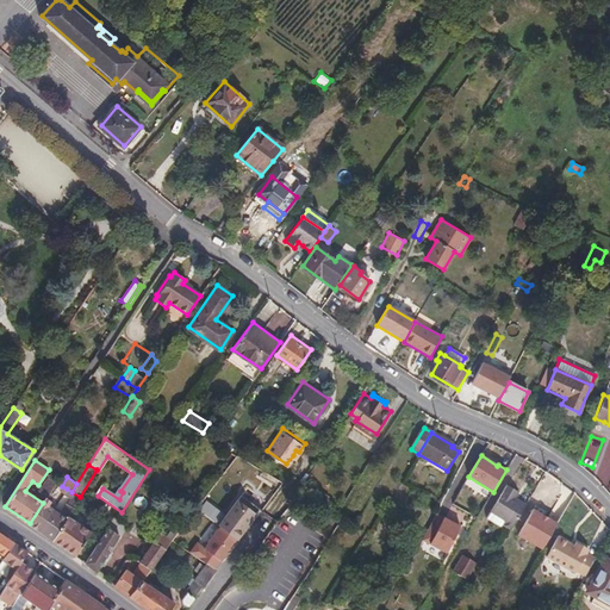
[(511,529),(526,504),(515,497),(518,491),(508,485),(487,517),(500,526),(502,523),(511,529)]
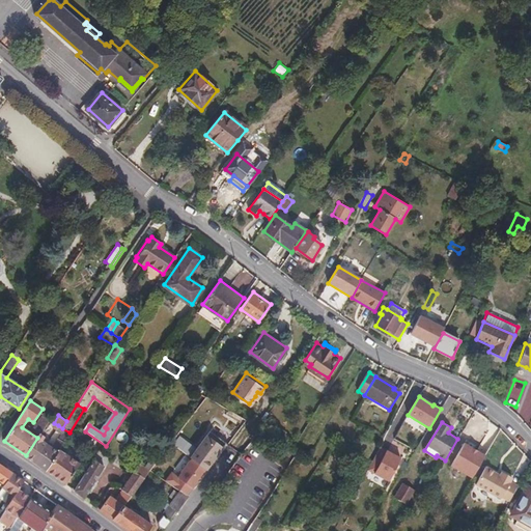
[(227,446),(211,432),(192,458),(208,470),(210,471),(227,446)]
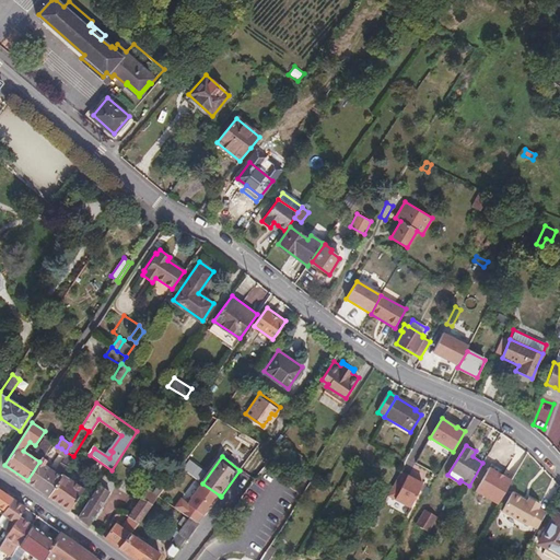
[(46,461),(43,458),(39,462),(27,480),(37,487),(49,468),(44,465),(46,461)]
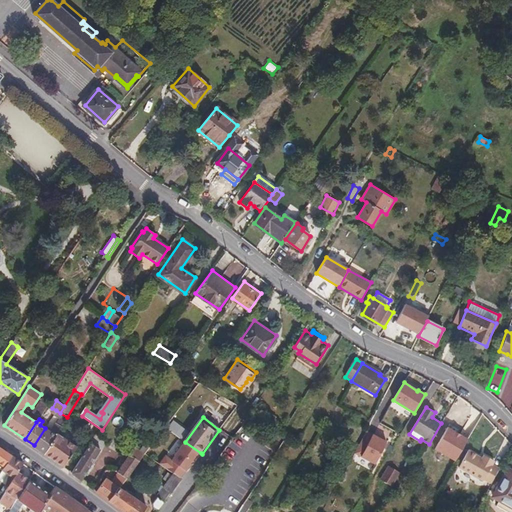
[(56,435),(45,428),(34,445),(45,453),(56,435)]
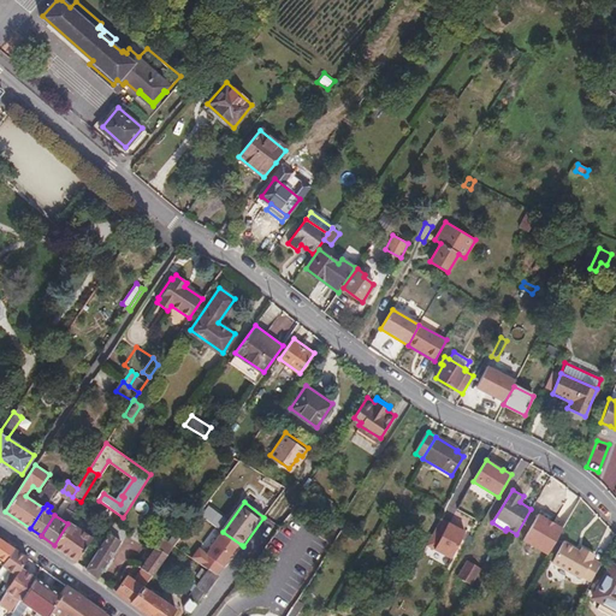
[(564,531),(540,515),(523,543),(550,555),(564,531)]
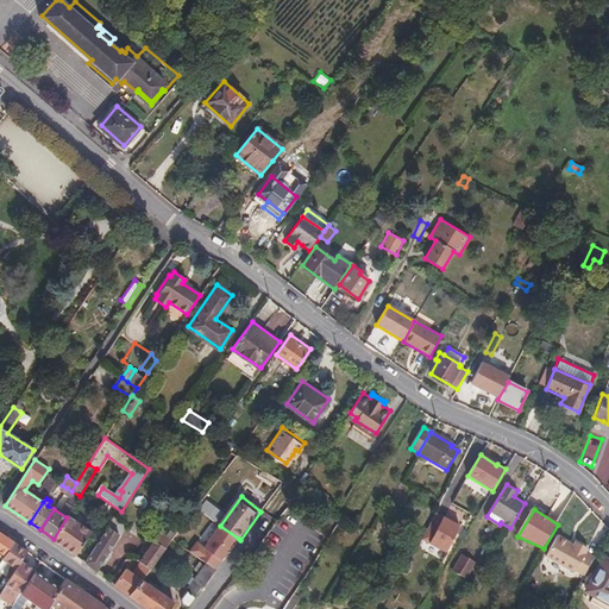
[(458,526),(434,513),(421,539),(446,551),(458,526)]
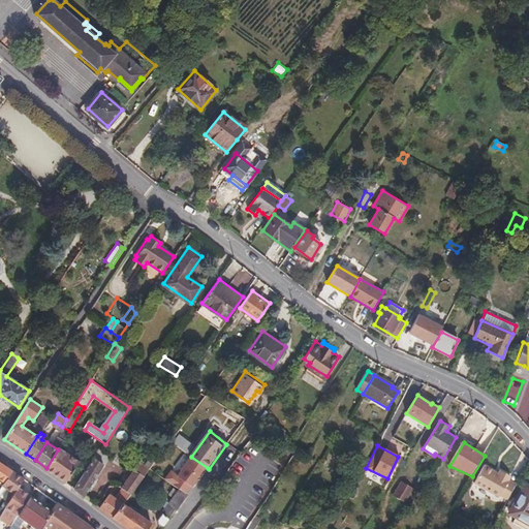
[(79,462),(59,447),(58,449),(47,468),(66,481),(79,462)]
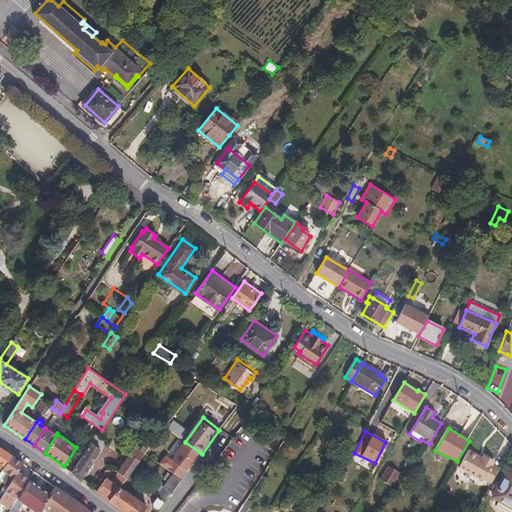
[(106,440),(96,434),(90,442),(100,449),(106,440)]
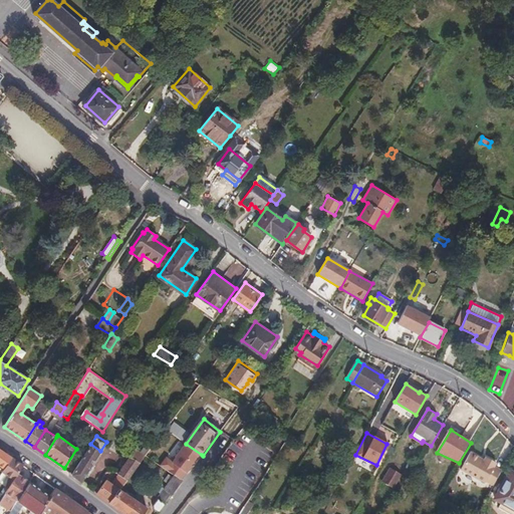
[(139,452),(135,450),(116,473),(120,477),(125,479),(146,454),(155,443),(149,439),(139,452)]
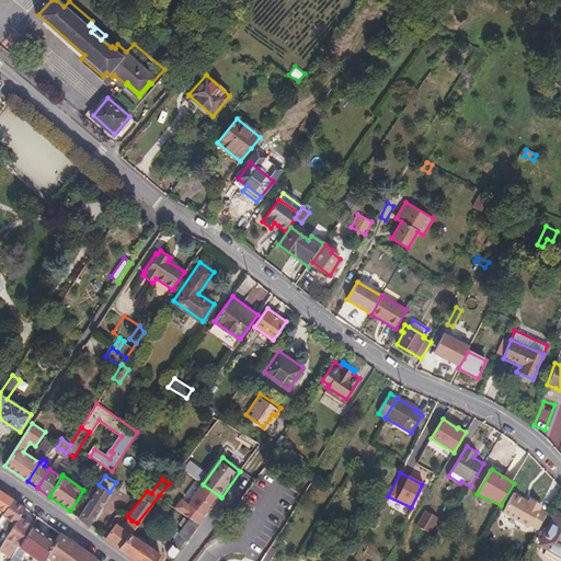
[(88,524),(110,492),(99,484),(78,516),(88,524)]
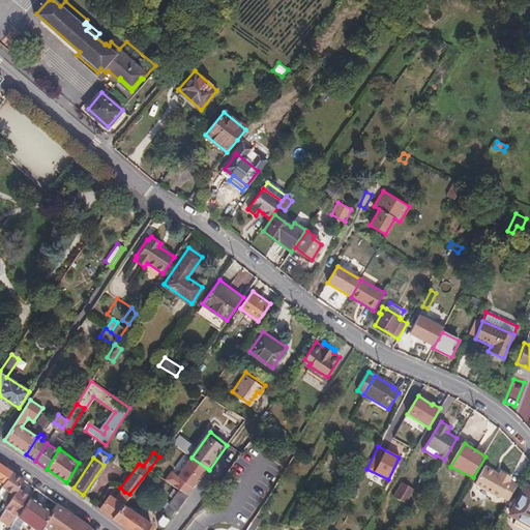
[(208,469),(192,458),(177,476),(187,482),(185,486),(193,490),(208,469)]
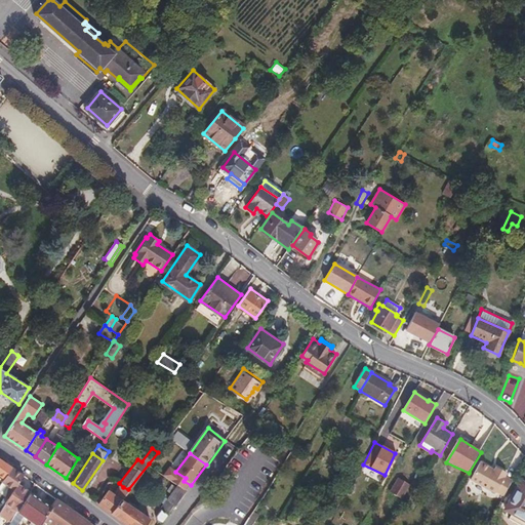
[(0,477),(2,479),(9,467),(0,460),(0,477)]
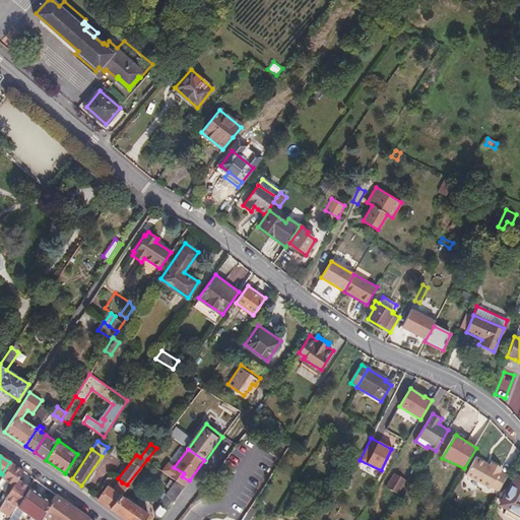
[(497,493),(507,475),(500,471),(502,468),(492,462),(490,466),(474,458),(464,476),(489,491),(490,490),(497,493)]
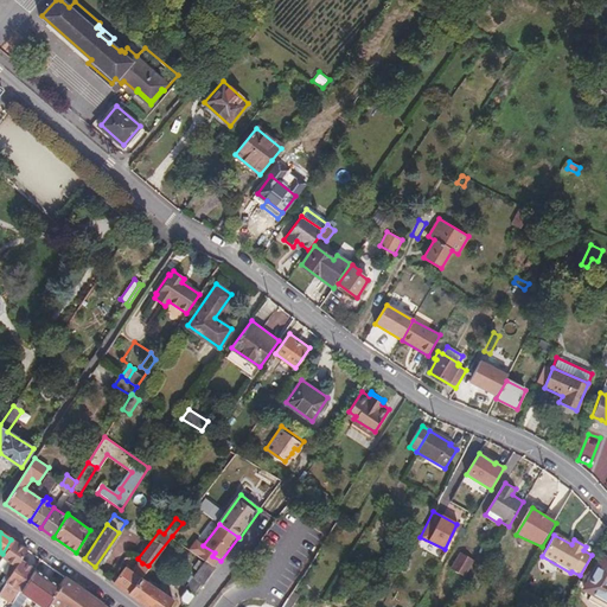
[(2,554),(0,557),(10,563),(4,574),(5,574),(1,580),(5,582),(19,560),(25,550),(11,540),(2,554)]
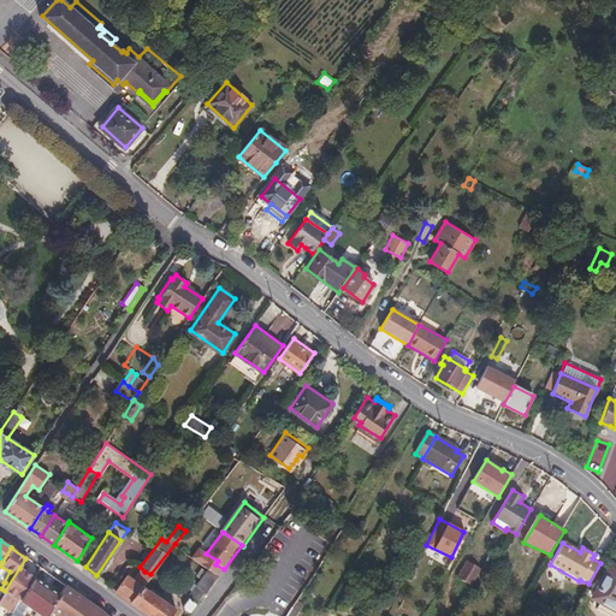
[(218,561),(206,554),(199,549),(189,560),(206,570),(208,568),(212,570),(215,564),(218,561)]
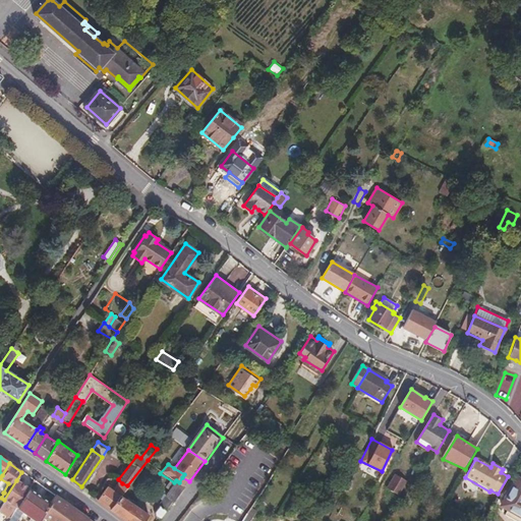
[(433,467),(428,464),(420,477),(424,479),(433,467)]
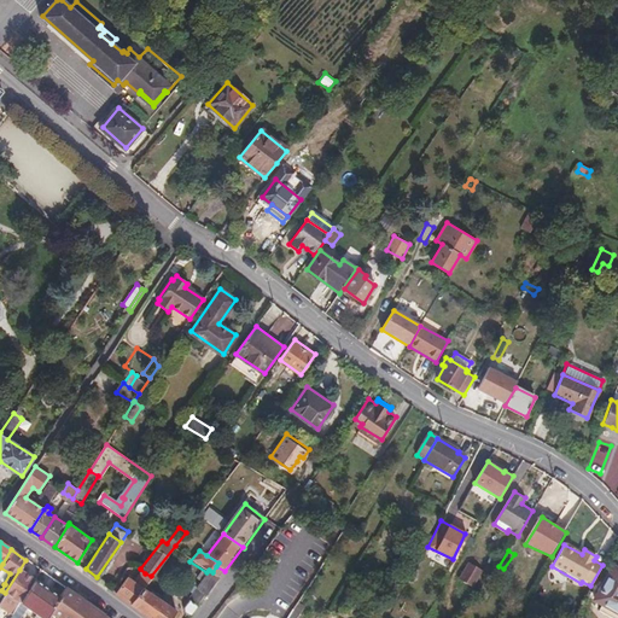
[(472,588),(482,571),(468,564),(459,581),(472,588)]
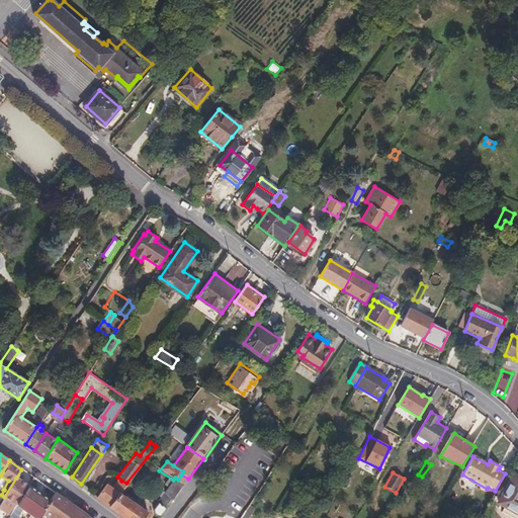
[(184,484),(188,479),(181,475),(178,480),(184,484)]
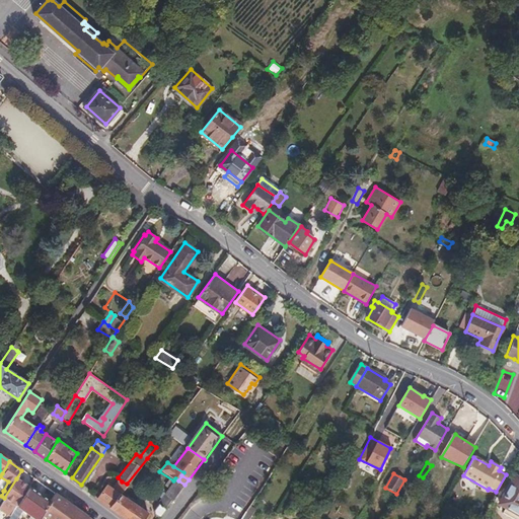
[(518,477),(515,476),(501,503),(518,513),(518,477)]
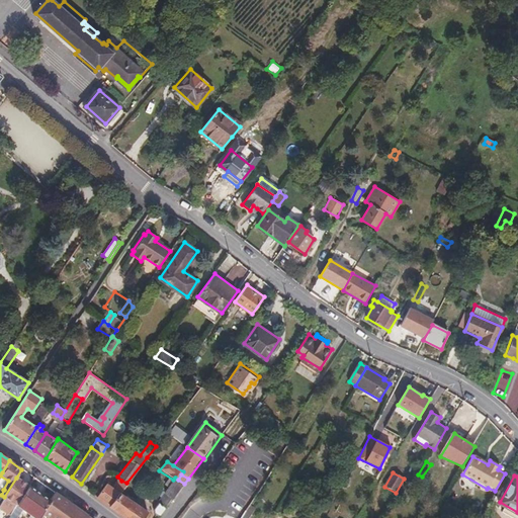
[(16,478),(4,497),(1,503),(0,504),(0,510),(9,516),(16,505),(27,486),(16,478)]
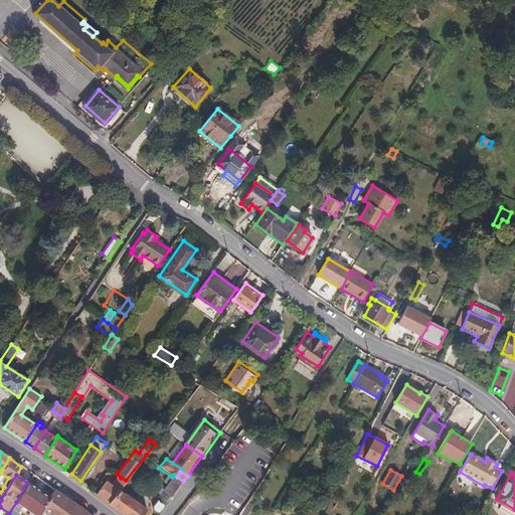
[(177,477),(174,475),(172,477),(156,498),(158,499),(154,505),(154,510),(159,513),(183,481),(177,477)]
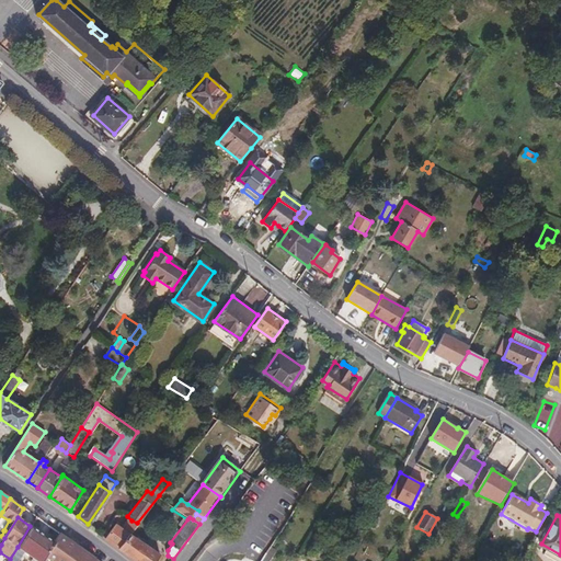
[(129,534),(137,523),(132,521),(125,529),(129,534)]
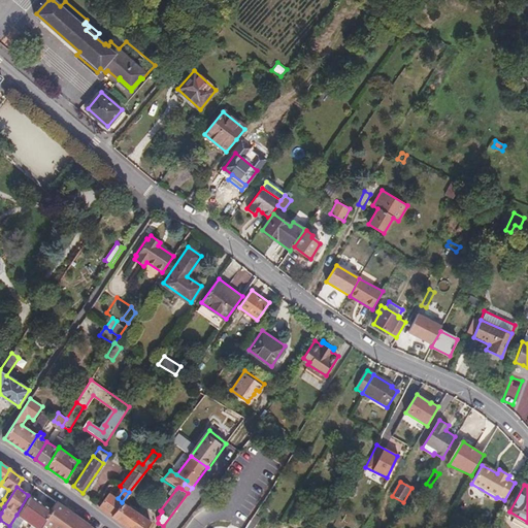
[(111,516),(122,502),(118,498),(109,493),(99,506),(111,516)]
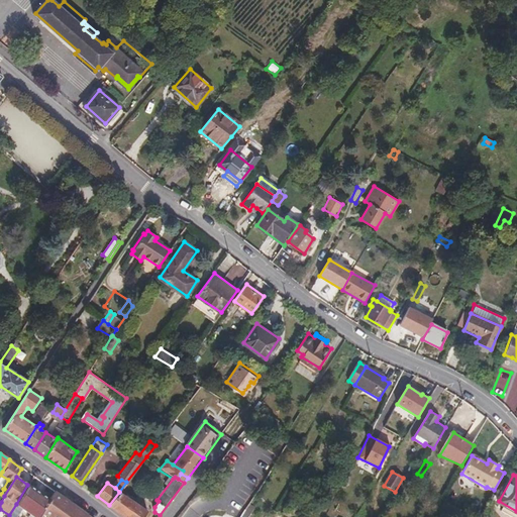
[(9,515),(8,516),(15,516),(22,508),(35,516),(38,516),(49,501),(27,485),(16,504),(9,515)]
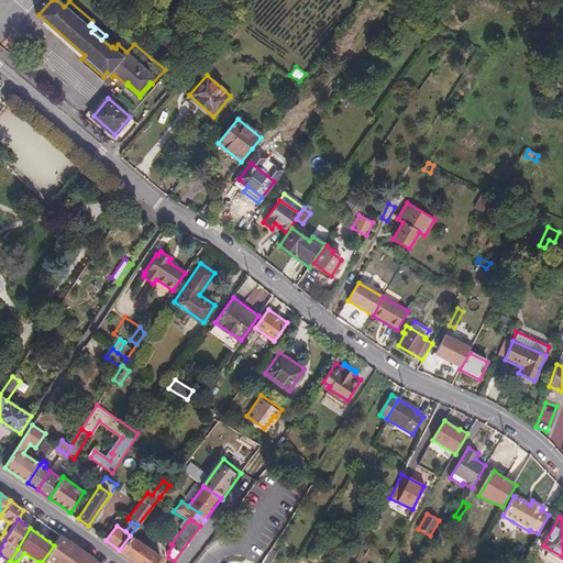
[(54,545),(42,562),(50,562),(51,562),(52,562),(92,562),(95,560),(59,536),(54,545)]
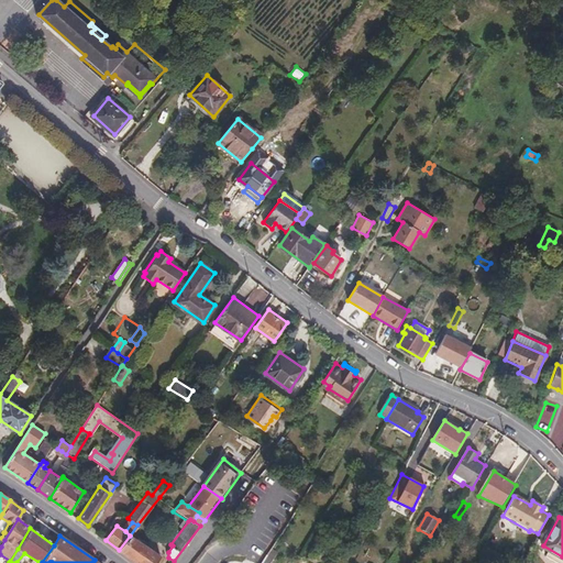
[(119,550),(138,562),(155,562),(161,555),(130,536),(119,550)]
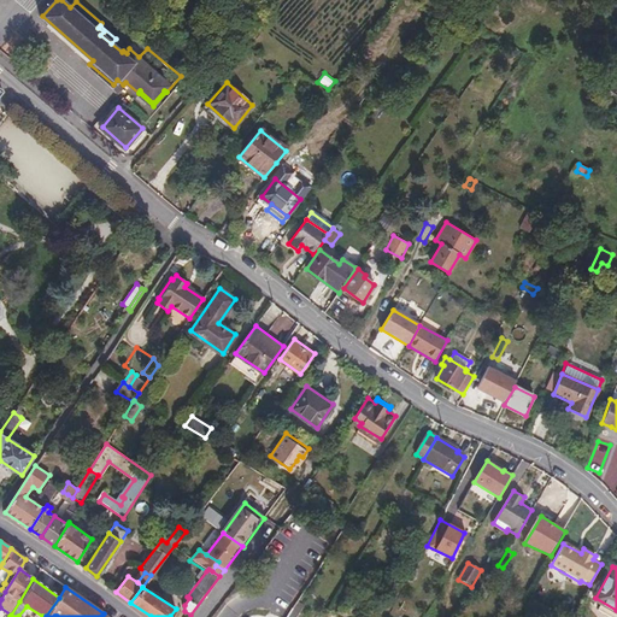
[(289,613),(288,615),(291,616),(297,616),(305,605),(298,600),(289,613)]
